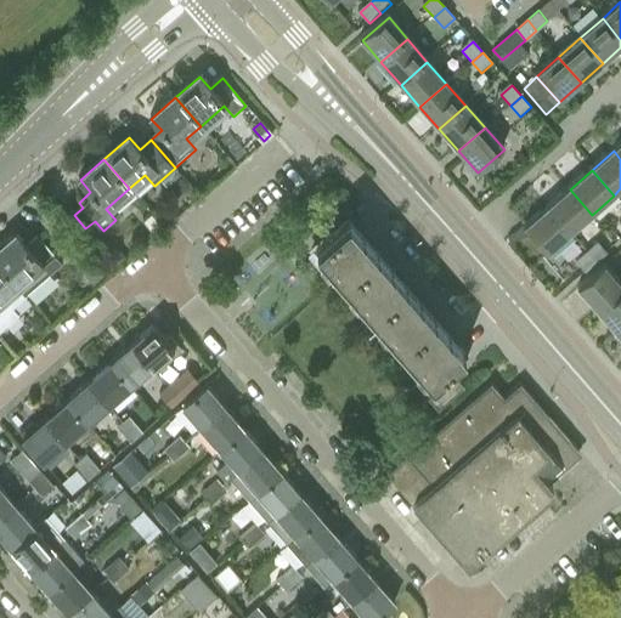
[(570,234),(592,215),(570,190),(548,209),(570,234)]
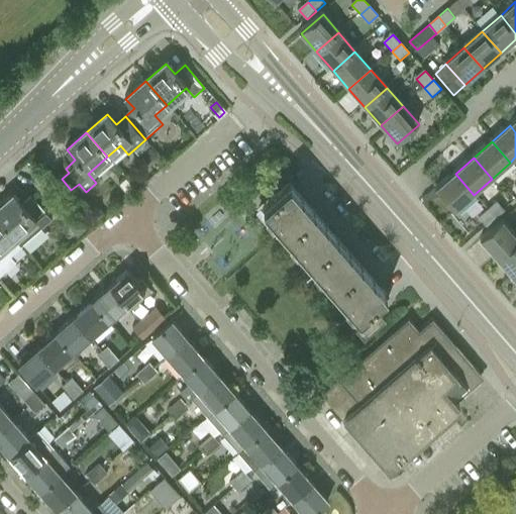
[(129,181),(137,190),(146,182),(138,173),(129,181)]
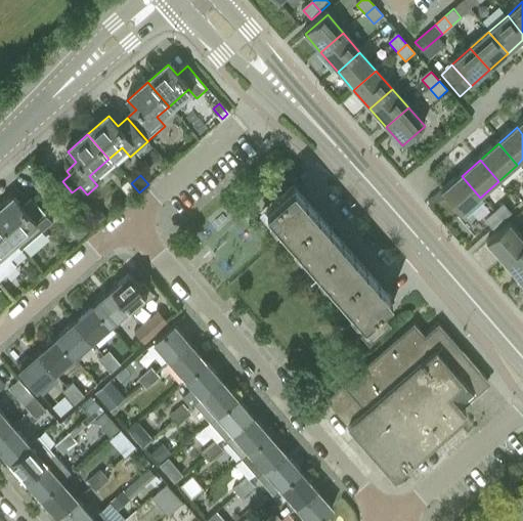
[(462,214),(480,198),(462,176),(443,192),(462,214)]
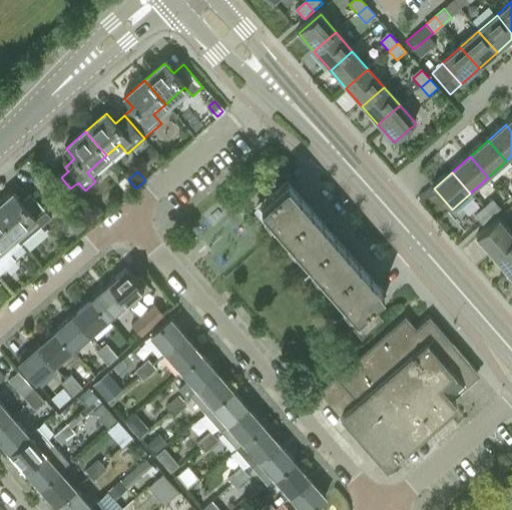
[(374,302),(384,293),(288,182),(257,208),(361,328),(382,310),(374,302)]
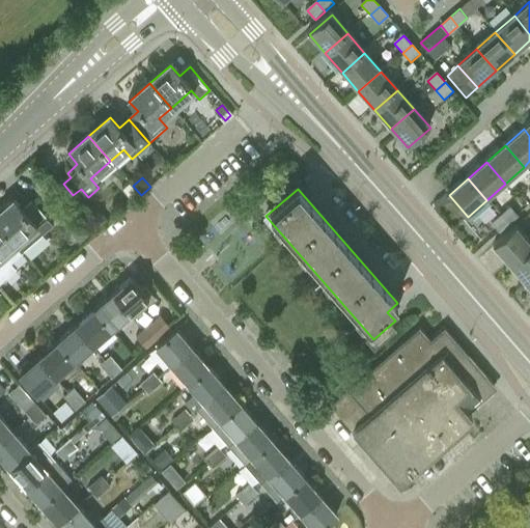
[(32,202),(23,212),(14,201),(0,213),(0,227),(15,245),(15,244),(23,253),(43,237),(54,227),(32,202)]
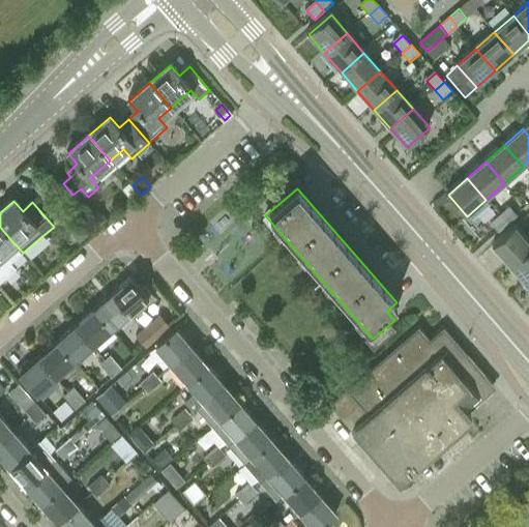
[(501,215),(500,215),(489,203),(485,206),(489,210),(487,212),(494,221),(492,224),(500,233),(509,225),(501,215)]
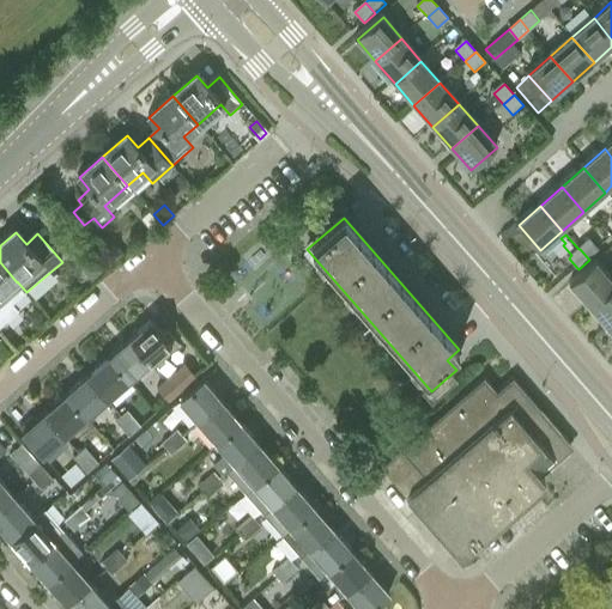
[(589,260),(600,250),(591,239),(580,249),(589,260)]
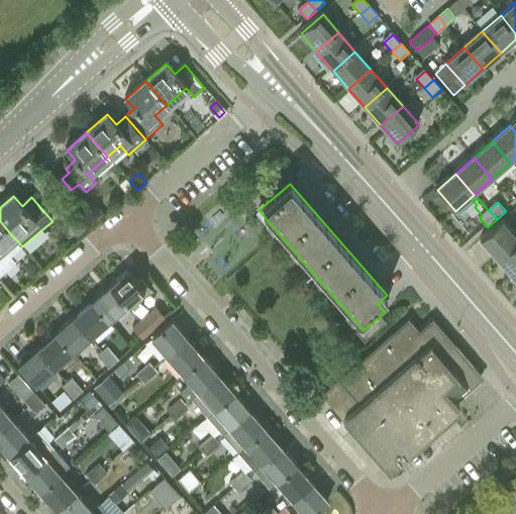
[(106,216),(99,208),(87,218),(93,226),(106,216)]
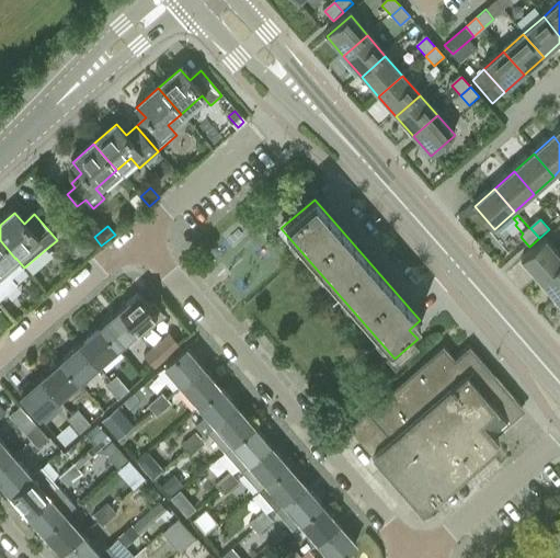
[(71,236),(88,255),(94,249),(78,230),(71,236)]
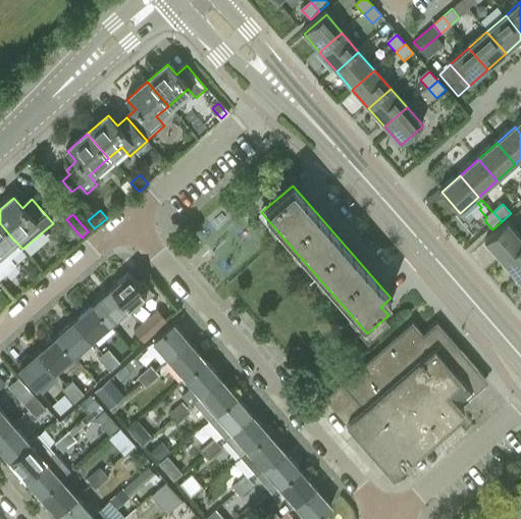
[(0,262),(0,252),(14,241),(0,223),(0,268),(3,266),(0,262)]
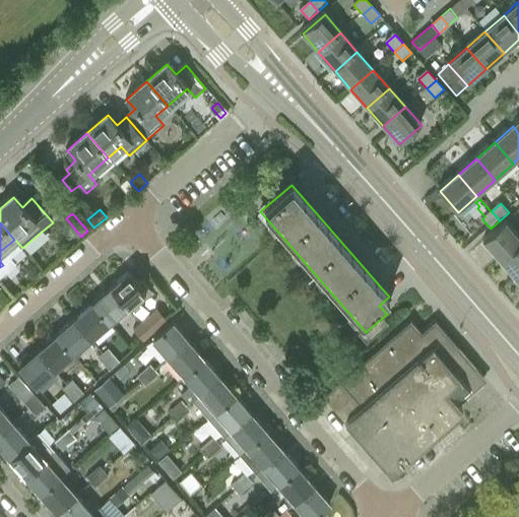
[(500,262),(518,245),(518,238),(506,223),(483,244),(500,262)]
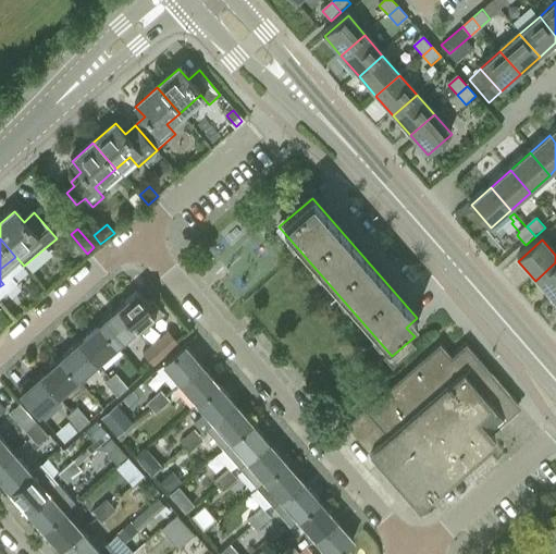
[(553,300),(555,297),(555,262),(535,281),(553,300)]
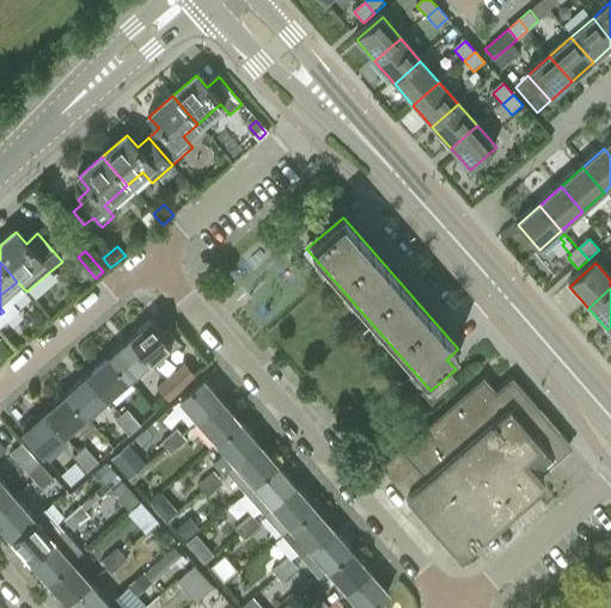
[(166,331),(163,335),(150,320),(129,339),(150,363),(153,368),(178,345),(166,331)]
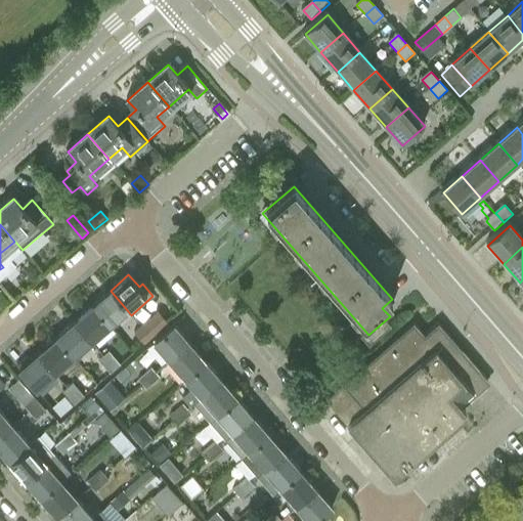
[(111,327),(128,311),(111,291),(92,306),(111,327)]
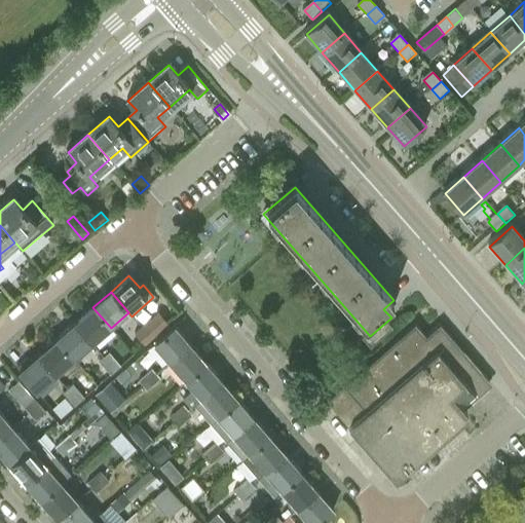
[(0,293),(0,312),(1,313),(11,304),(1,293),(0,293)]
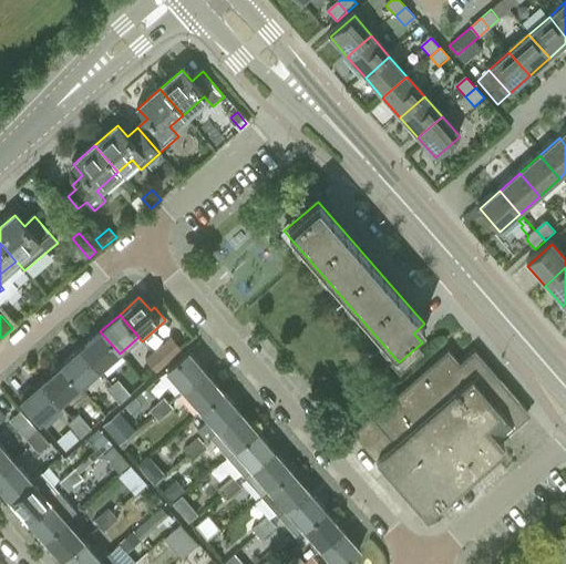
[(99,371),(120,354),(100,331),(80,349),(99,371)]
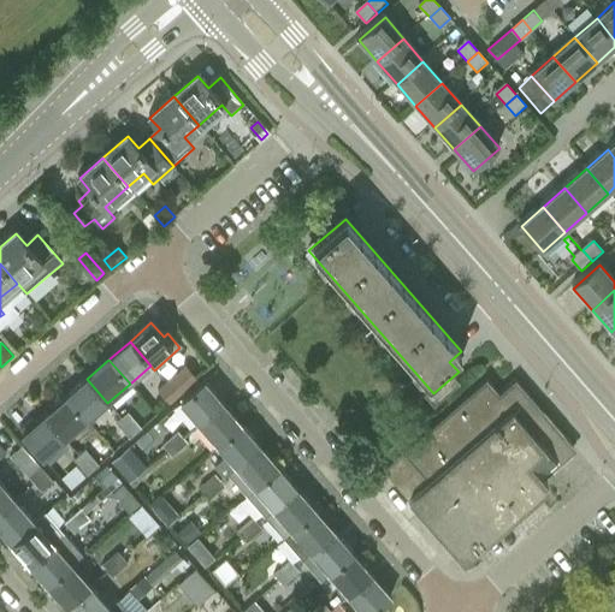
[(178,397),(196,380),(184,367),(166,384),(178,397)]
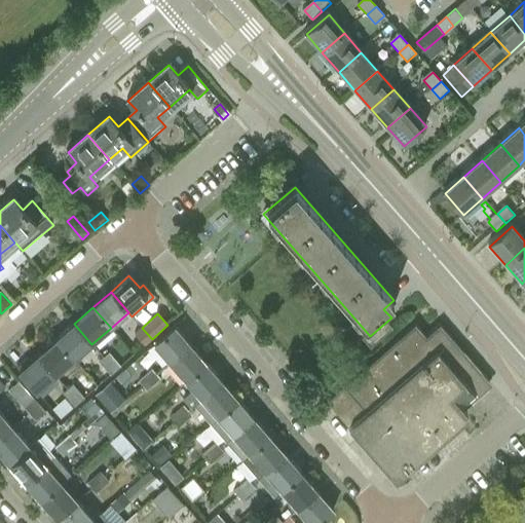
[(74,361),(91,344),(74,324),(55,340),(74,361)]
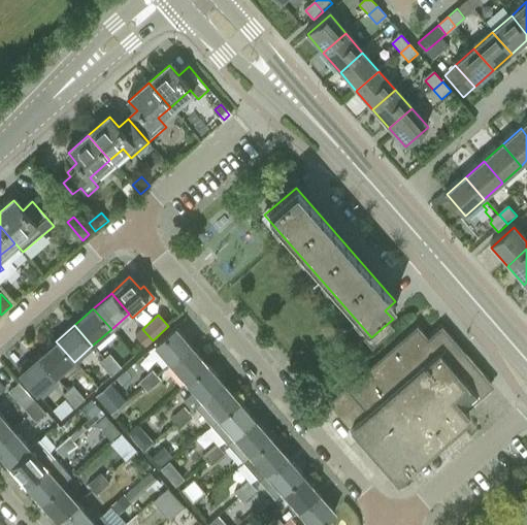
[(476,399),(492,386),(441,327),(427,339),(417,327),(328,403),(349,428),(353,425),(397,477),(468,416),(462,408),(475,397),(476,399)]
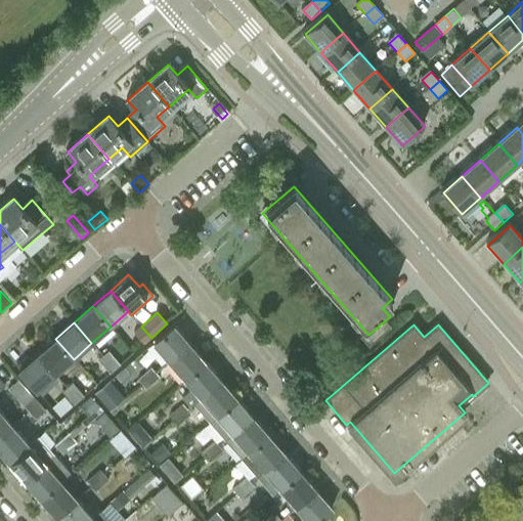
[(143,344),(151,338),(141,327),(134,333),(143,344)]
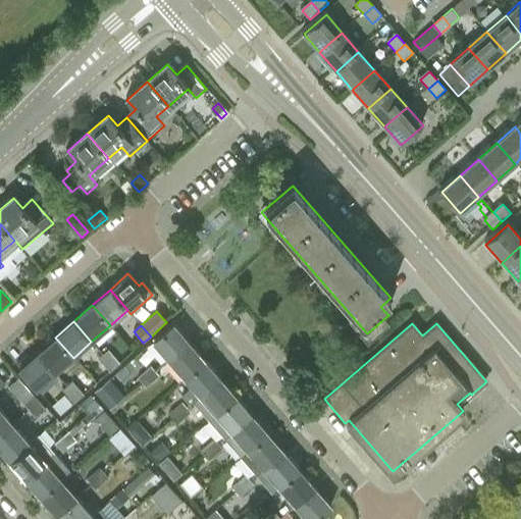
[(168,361),(189,344),(172,325),(152,343),(168,361)]
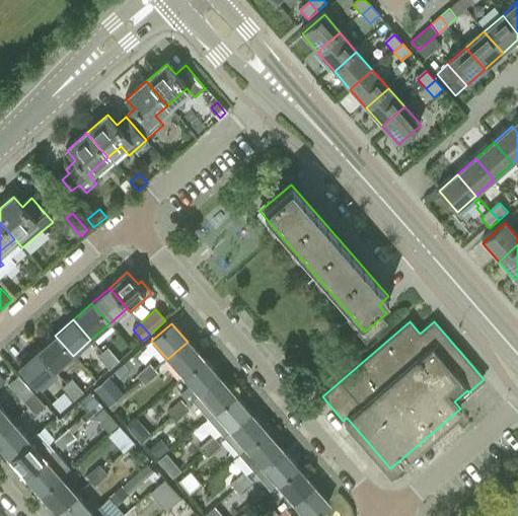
[(54,371),(73,356),(55,336),(37,352),(54,371)]
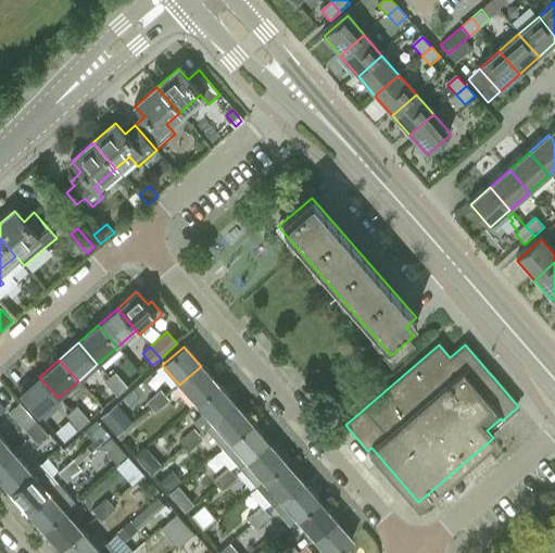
[(196,403),(217,385),(201,366),(179,385),(196,403)]
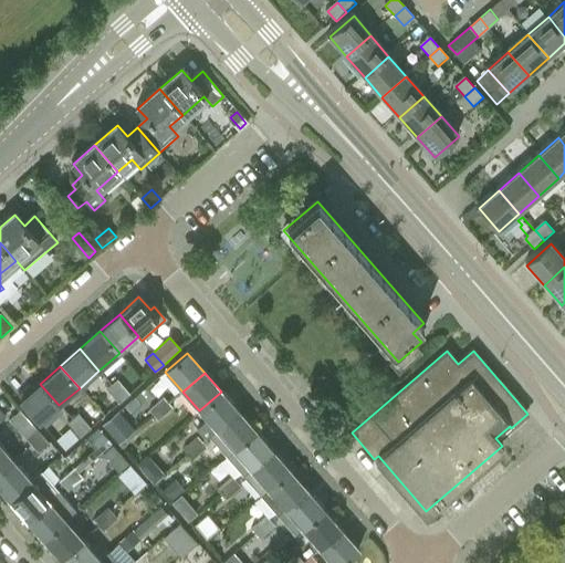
[(119,406),(131,396),(117,381),(106,392),(119,406)]
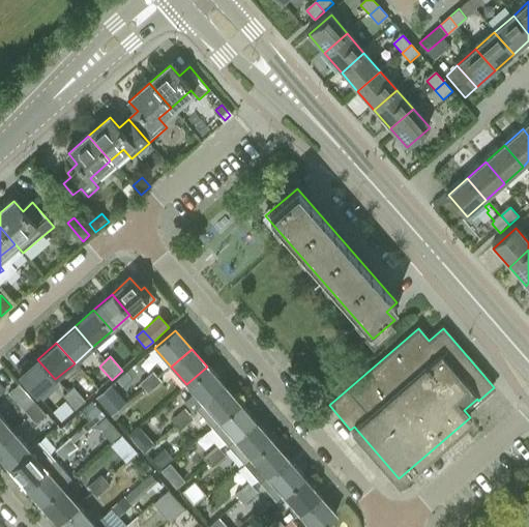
[(38,394),(55,379),(37,359),(32,363),(29,361),(19,371),(21,373),(20,374),(38,394)]
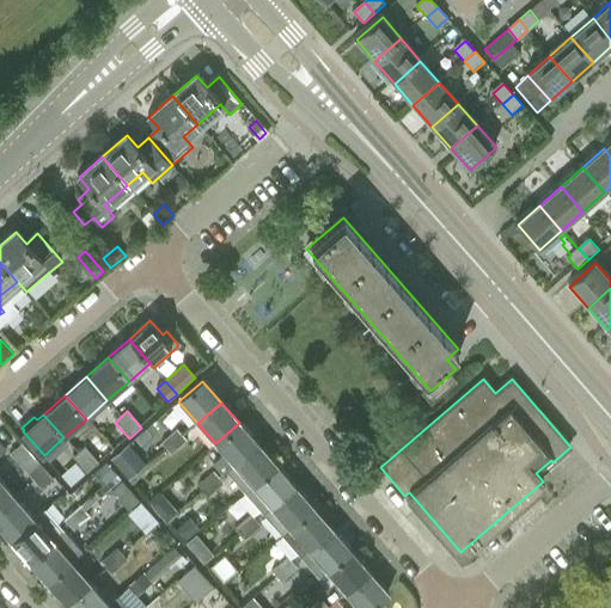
[(226,472),(258,444),(239,423),(215,443),(225,454),(213,465),(222,476),(227,473),(226,472)]
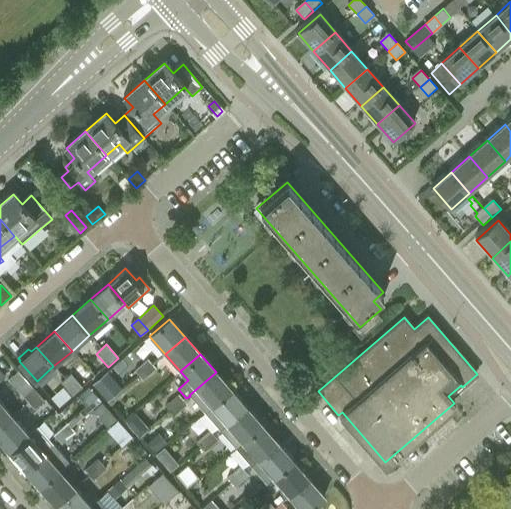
[(143,382),(157,370),(148,360),(135,372),(143,382)]
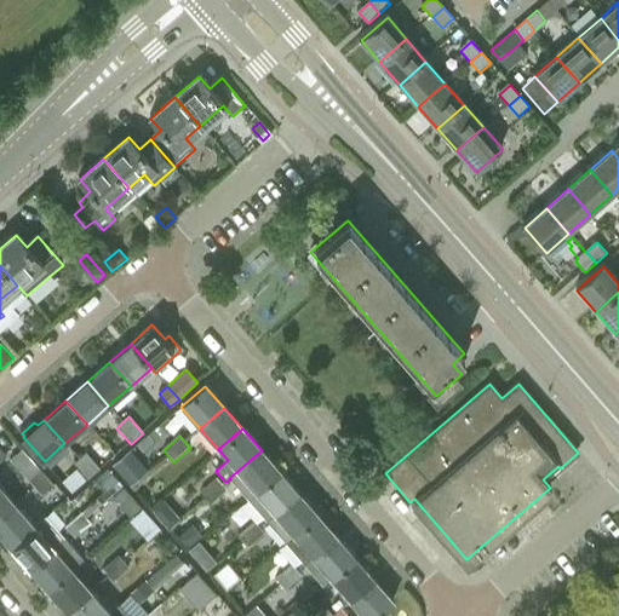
[(247,500),(280,471),(262,450),(229,478),(230,479),(247,500)]
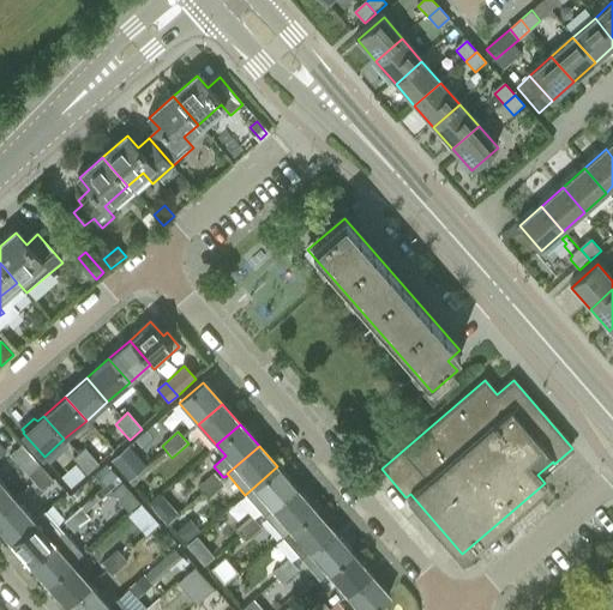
[(35,483),(47,472),(23,447),(12,457),(35,483)]
